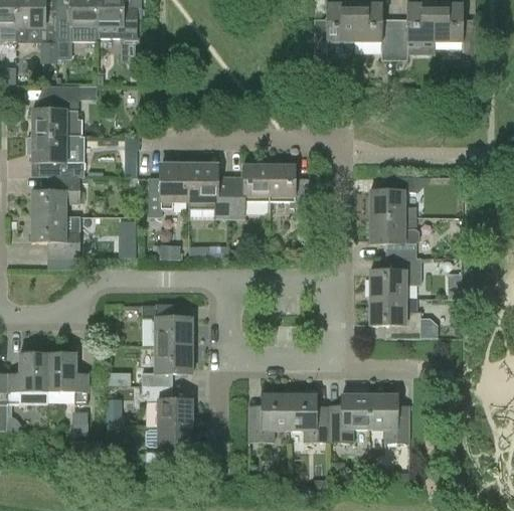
[(0,0),(0,43),(2,43),(5,40),(16,40),(16,0),(0,0)]
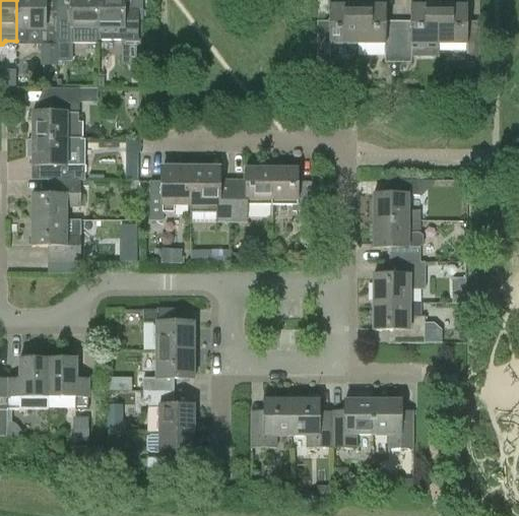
[(46,10),(45,0),(16,0),(16,41),(57,41),(57,10),(46,10)]
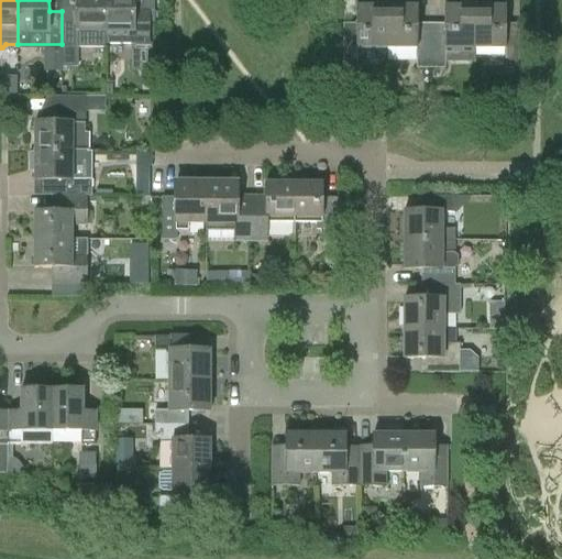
[(106,44),(106,0),(77,0),(77,11),(62,11),(62,44),(106,44)]
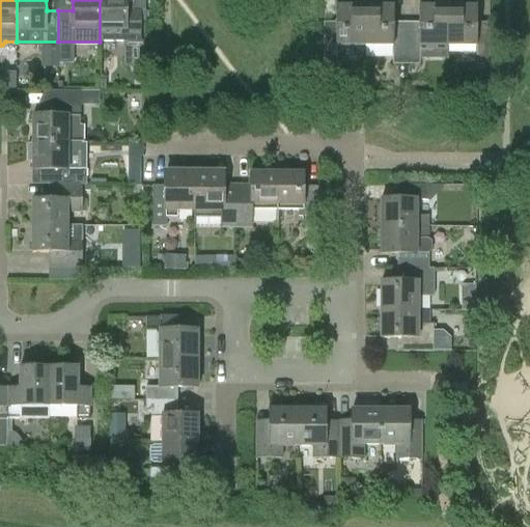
[(100,0),(100,42),(101,42),(101,44),(106,44),(106,38),(124,38),(123,65),(146,65),(146,38),(142,38),(141,7),(128,7),(127,0),(100,0)]
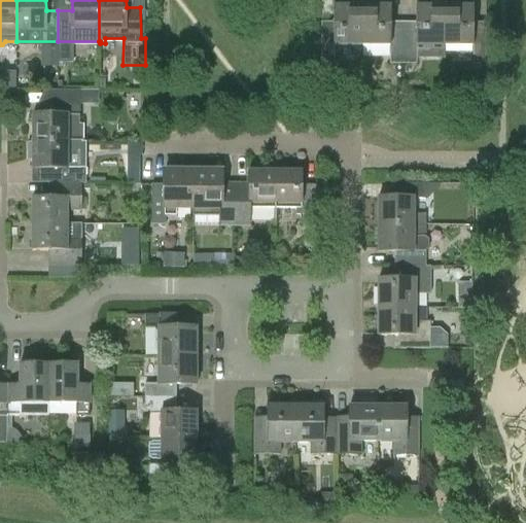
[(362,42),(361,3),(332,3),(332,30),(321,30),(321,61),(335,61),(335,42),(362,42)]
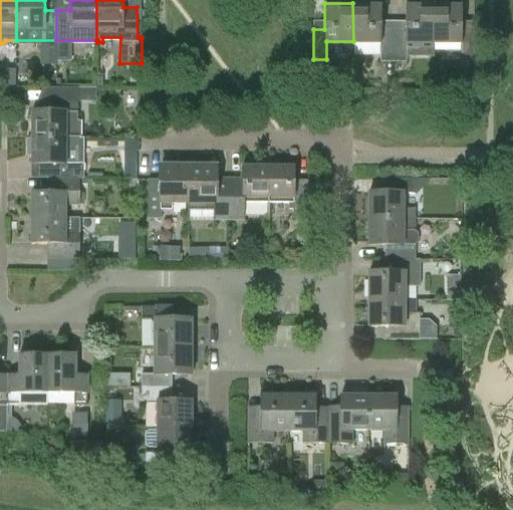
[(352,3),(353,41),(380,41),(381,58),(394,58),(394,29),(380,29),(381,3),(352,3)]
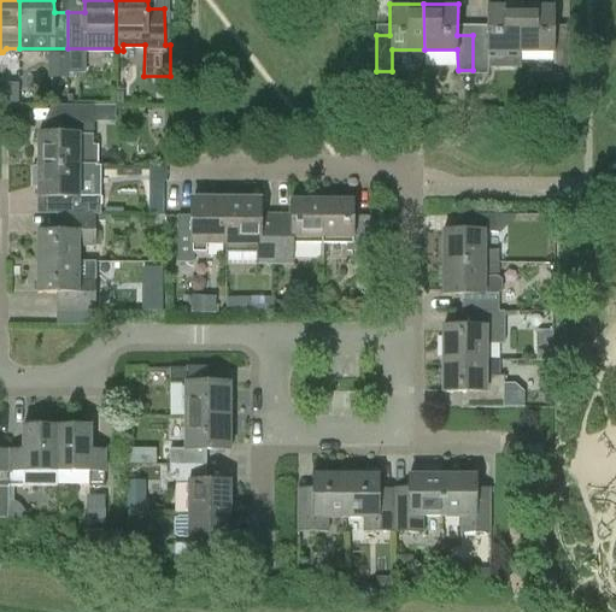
[(521,49),(521,4),(486,4),(486,35),(473,35),(473,70),(488,69),(488,49),(521,49)]
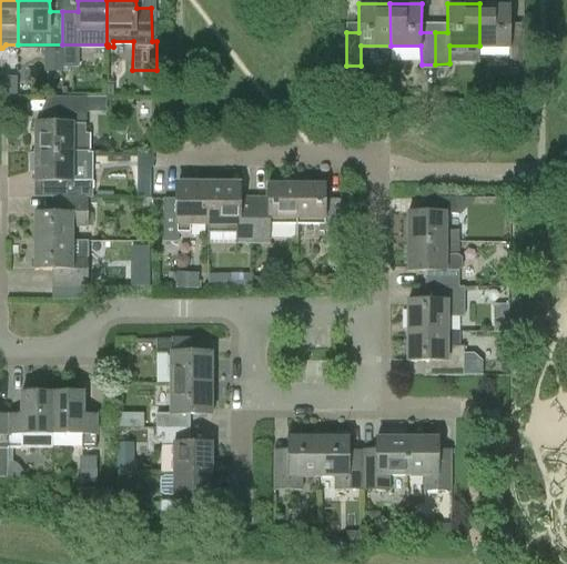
[(479,3),(479,46),(510,46),(509,66),(525,66),(525,32),(510,32),(510,3),(479,3)]
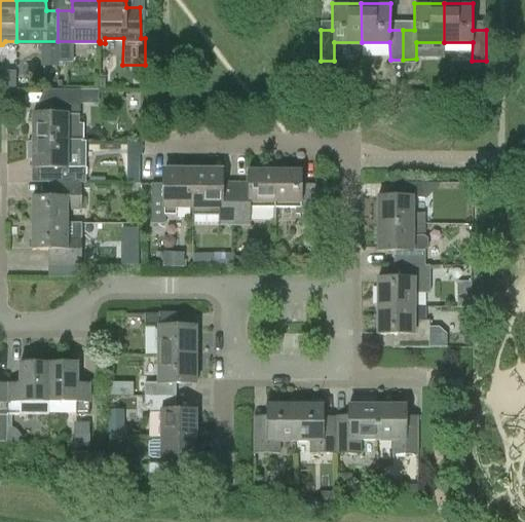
[(33,111),(33,138),(83,138),(83,120),(80,119),(80,86),(51,86),(51,111),(33,111)]
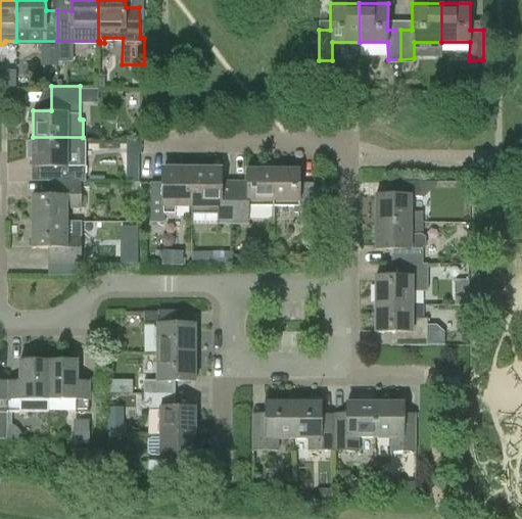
[(29,154),(33,154),(33,164),(64,164),(64,179),(86,179),(86,178),(86,163),(75,163),(75,147),(83,147),(83,137),(33,137),(33,138),(29,138),(29,154)]
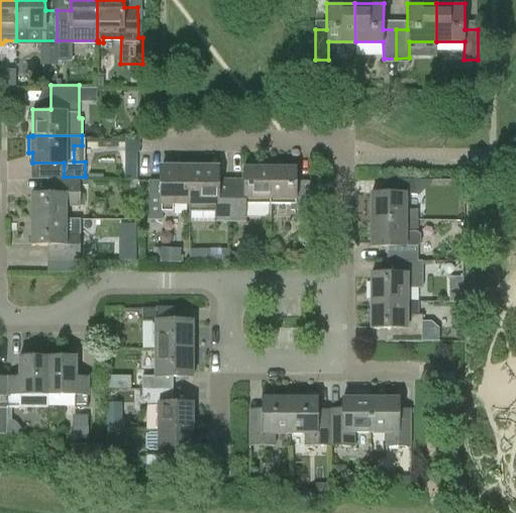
[(113,148),(113,136),(92,136),(92,148),(113,148)]
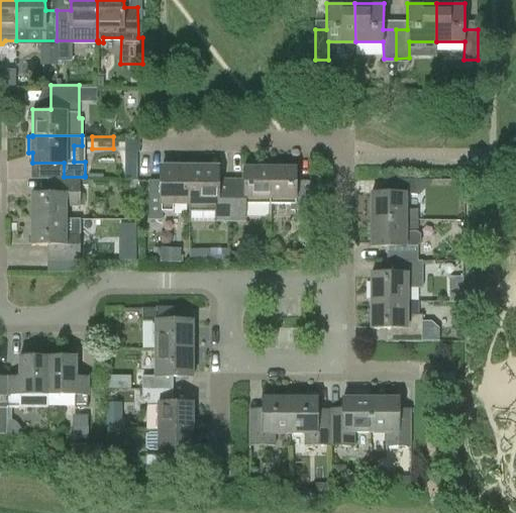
[(125,177),(137,177),(137,152),(125,152),(125,177)]
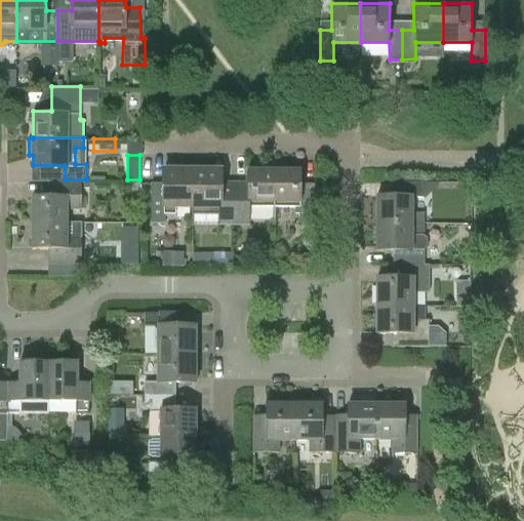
[(193,204),(193,167),(164,167),(164,181),(152,181),(152,221),(165,221),(165,211),(176,211),(176,204),(193,204)]
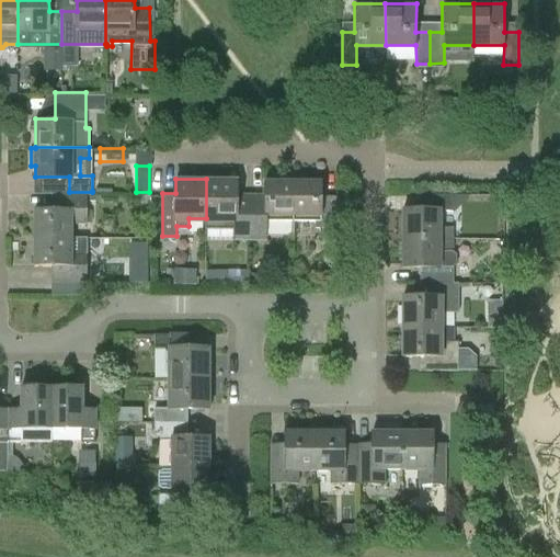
[(206,179),(206,218),(206,227),(235,227),(233,238),(250,238),(250,191),(237,191),(237,179),(206,179)]
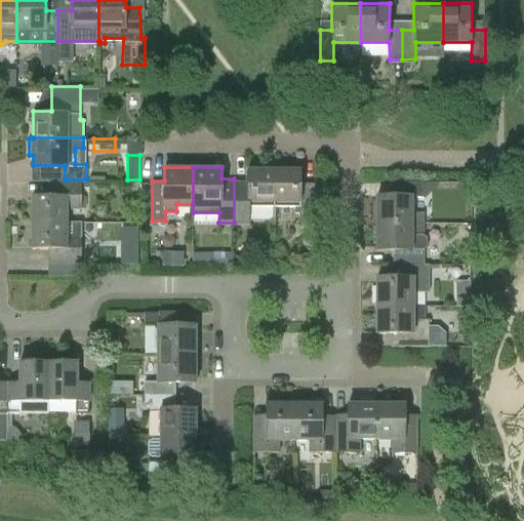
[(275,204),(275,167),(248,167),(248,178),(234,178),(234,223),(250,223),(250,204),(275,204)]
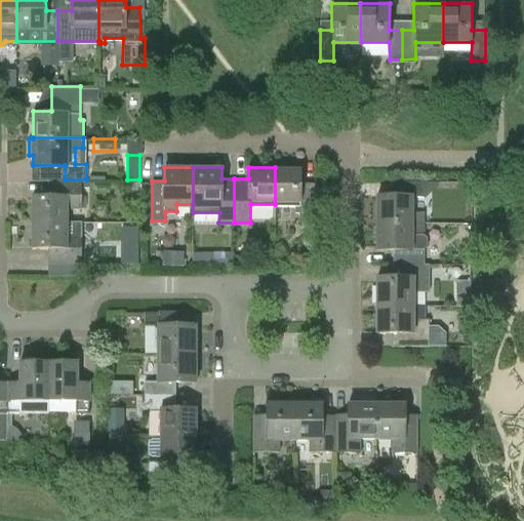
[(316,182),(301,182),(301,167),(275,167),(275,204),(295,204),(295,210),(316,210),(316,182)]
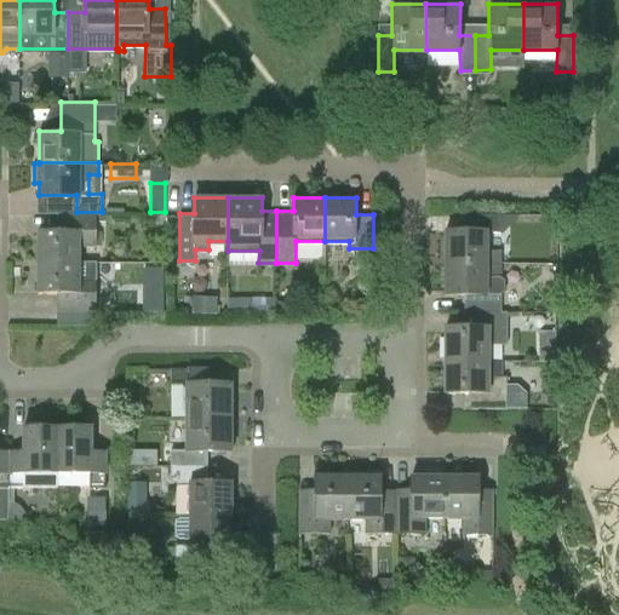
[(39,229),(39,259),(81,259),(81,245),(101,245),(101,229),(97,229),(97,219),(105,219),(105,211),(102,211),(102,212),(76,212),(63,212),(63,229),(39,229)]
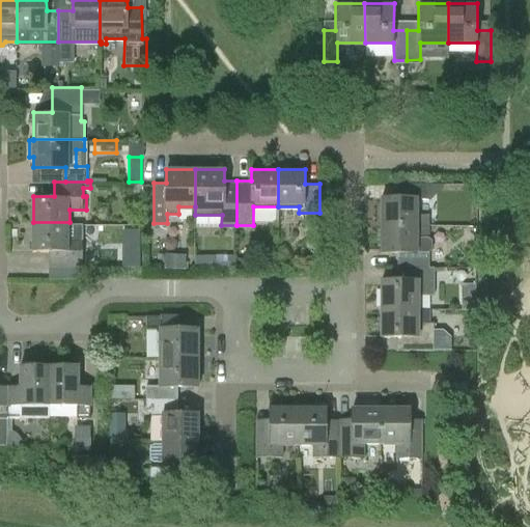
[(382,223),(417,223),(429,223),(429,213),(417,213),(417,197),(430,197),(444,185),(444,183),(397,182),(397,196),(382,196),(382,223)]
